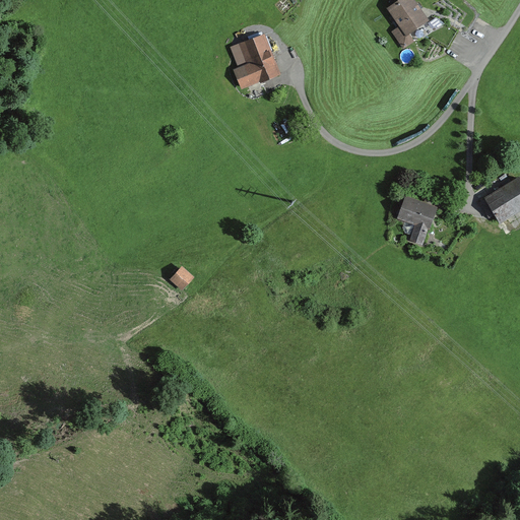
[(408,0),(397,0),(383,9),(396,28),(390,33),(401,49),(412,42),(405,30),(421,19),(408,0)]
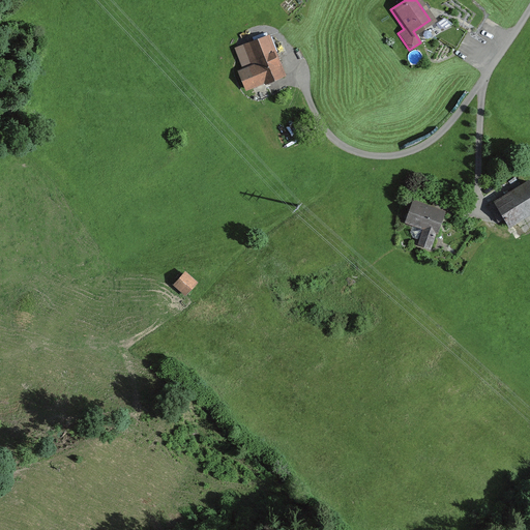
[(269,34),(242,46),(254,74),(242,79),(247,91),(287,76),(269,34)]
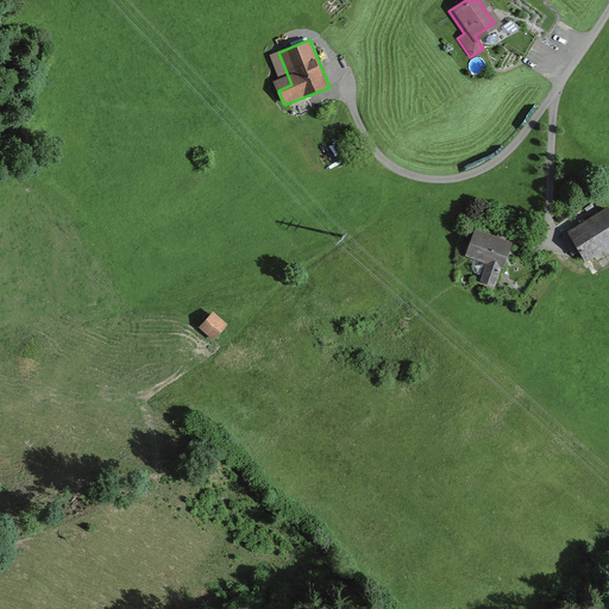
[(608,218),(602,207),(564,231),(583,263),(608,246),(608,218)]
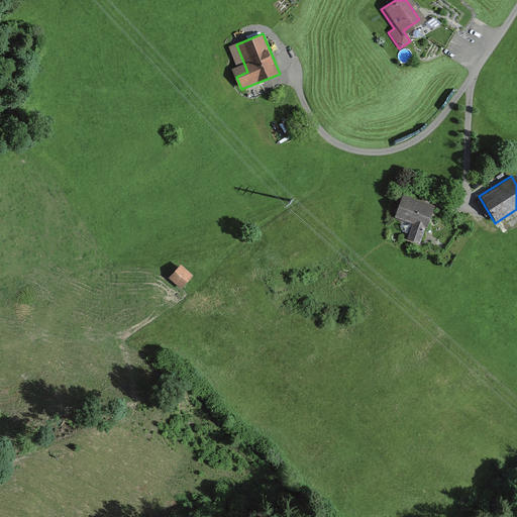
[(432,205),(397,194),(390,217),(411,223),(405,242),(418,246),(432,205)]
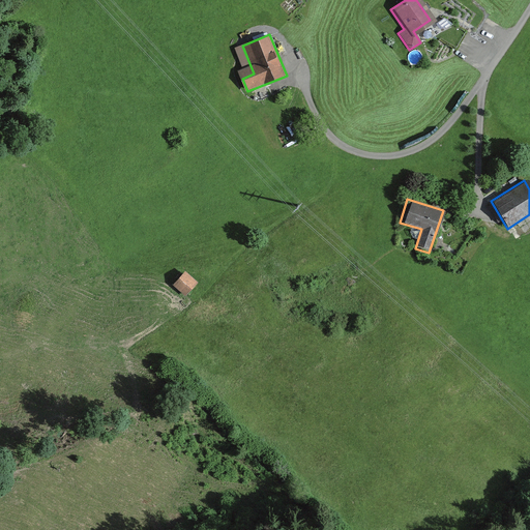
[(182,274),(171,290),(184,300),(197,286),(182,274)]
